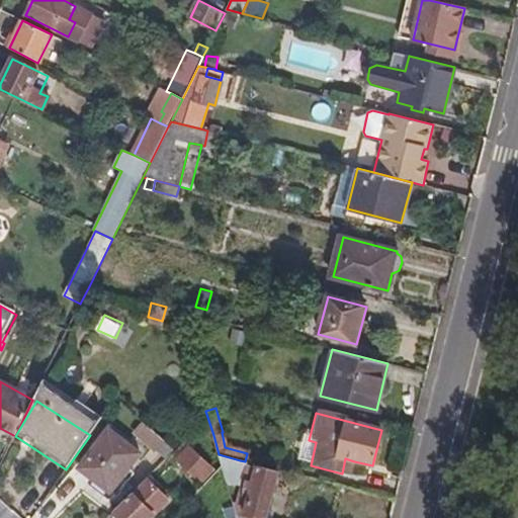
[(140,424),(130,434),(152,453),(154,451),(163,459),(170,451),(140,424)]
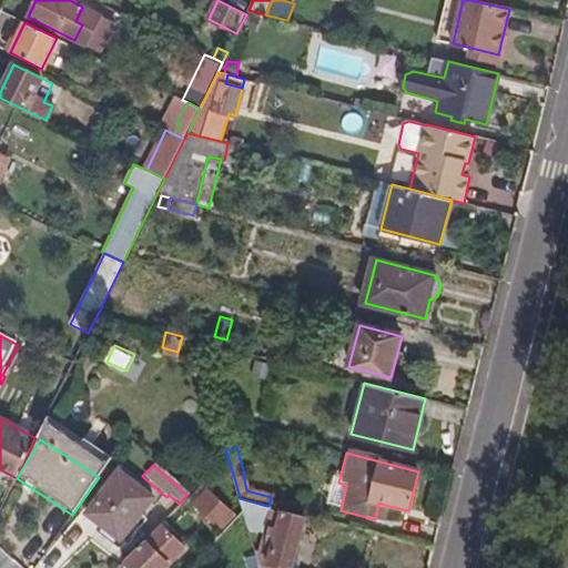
[(120,540),(153,499),(119,473),(87,514),(120,540)]
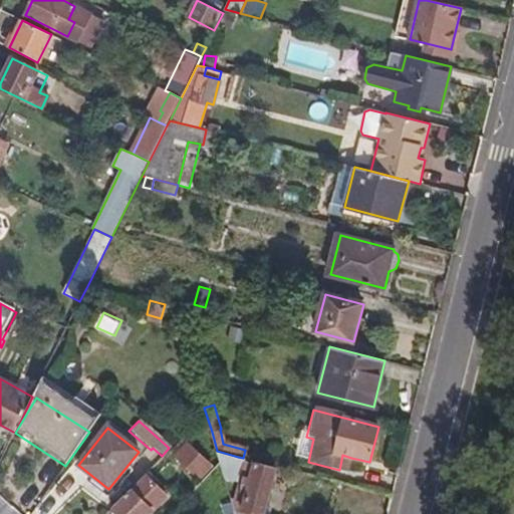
[(212,465),(184,439),(173,450),(200,477),(212,465)]
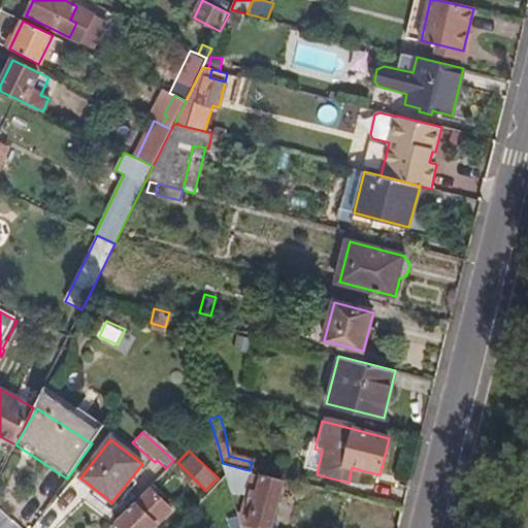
[(264,527),(271,527),(285,482),(252,473),(253,471),(250,470),(244,469),(230,465),(223,463),(227,475),(229,485),(248,489),(239,519),(241,527),(250,527),(251,525),(264,527)]
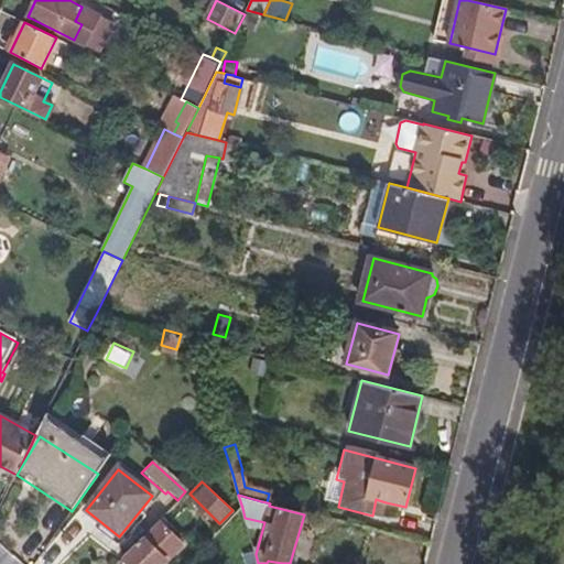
[(382,518),(386,502),(376,499),(372,516),(382,518)]
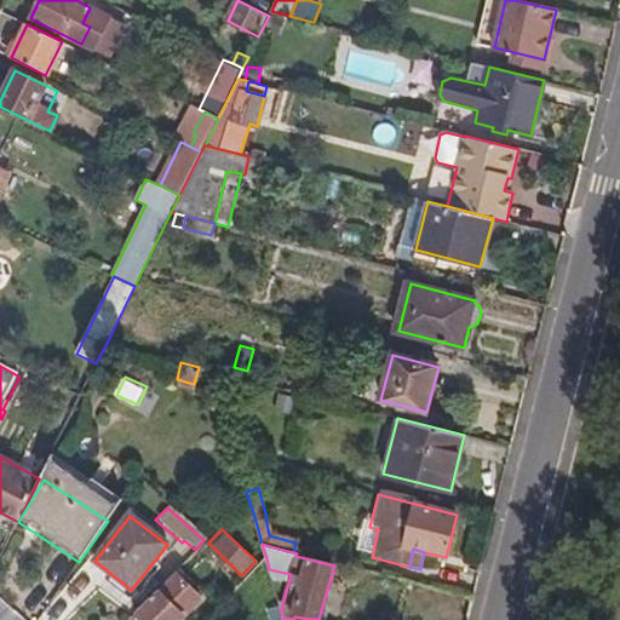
[(145,619),(178,619),(201,597),(176,572),(137,610),(145,619)]
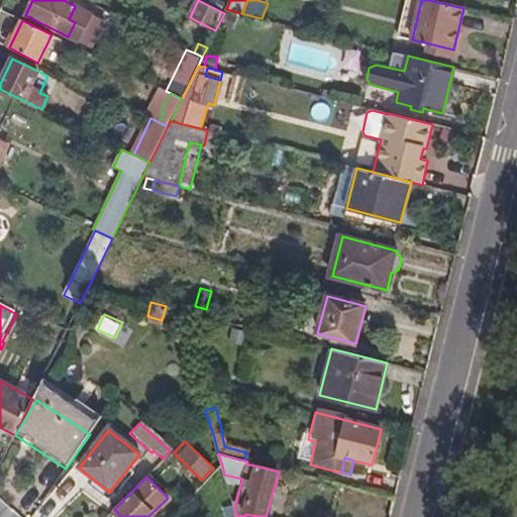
[(363,511),(368,492),(340,486),(335,504),(363,511)]
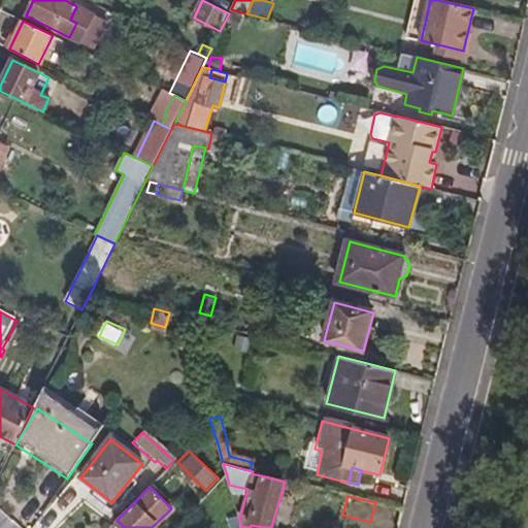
[(391,527),(396,507),(375,502),(370,522),(391,527)]
